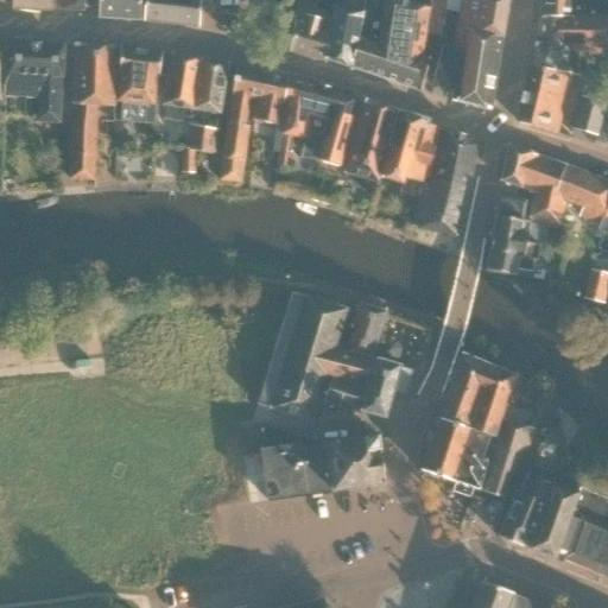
[(51,10),(52,7),(51,0),(11,0),(12,8),(51,10)]
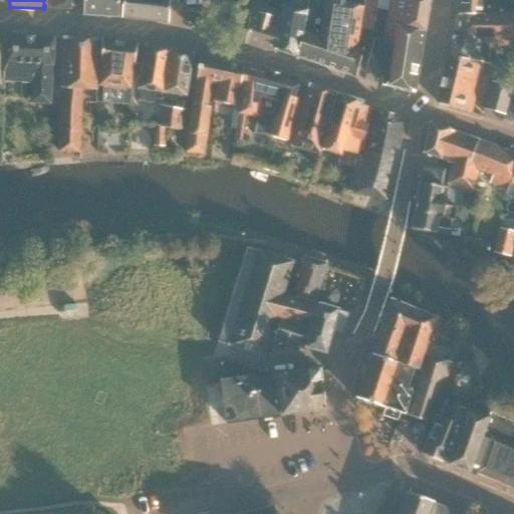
[(70,9),(70,0),(43,0),(44,6),(70,9)]
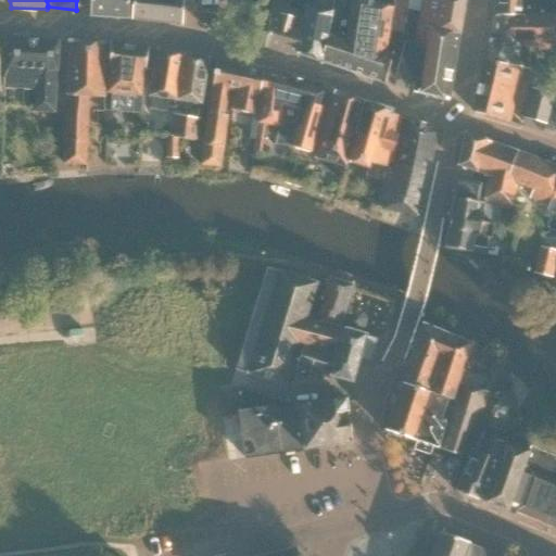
[(128,0),(90,0),(89,15),(128,17),(128,0)]
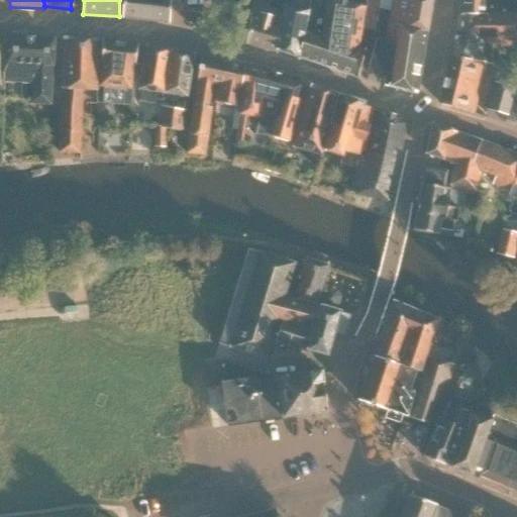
[(122,0),(121,17),(169,22),(170,0),(122,0)]
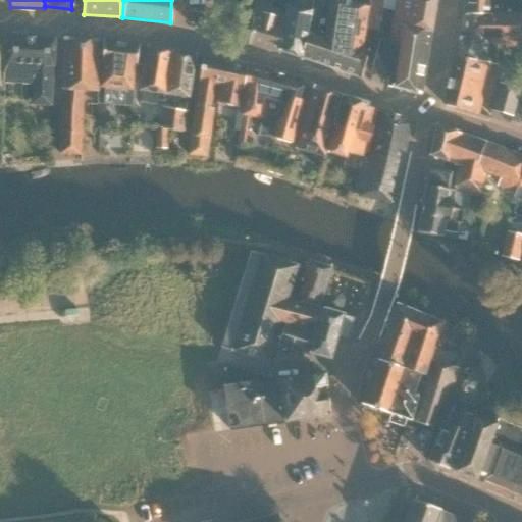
[(285,0),(285,5),(286,5),(279,51),(301,58),(308,31),(312,12),(297,8),(296,0),(285,0)]
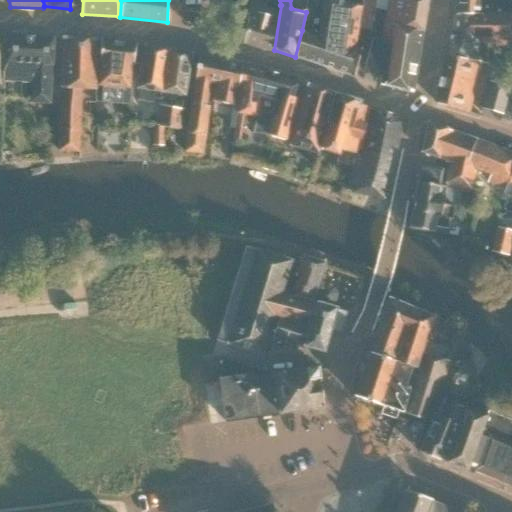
[(375,0),(362,0),(361,9),(356,7),(330,0),(323,0),(322,7),(314,6),(310,32),(302,30),(295,57),(353,76),(361,49),(356,47),(358,29),(370,31),(375,0)]
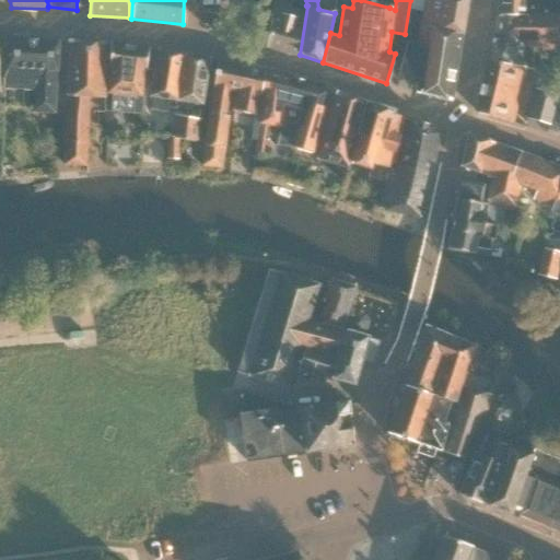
[(451,102),(466,0),(424,0),(421,28),(418,47),(408,44),(398,79),(417,84),(415,93),(451,102)]
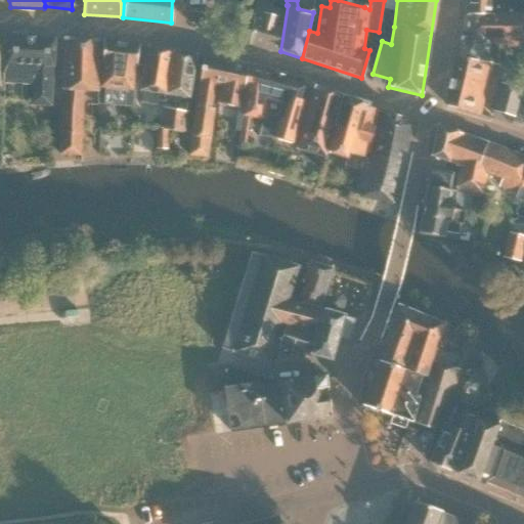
[(465,0),(465,15),(523,14),(523,6),(504,7),(504,0),(465,0)]
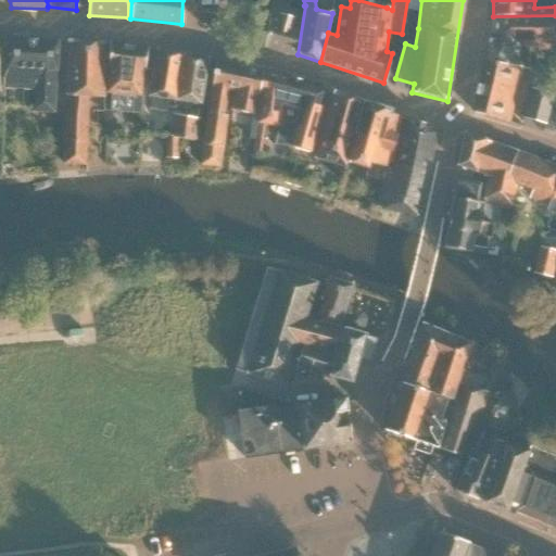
[(305,5),(304,5),(304,4),(303,13),(272,4),(264,47),(298,57),(298,54),(305,5)]
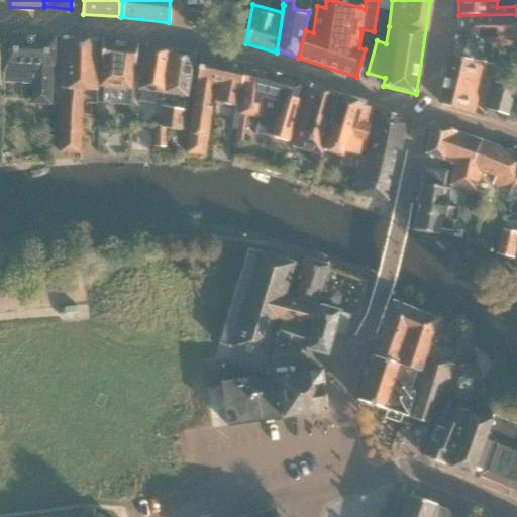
[(453,43),(491,45),(515,47),(516,46),(516,14),(458,15),(453,43)]
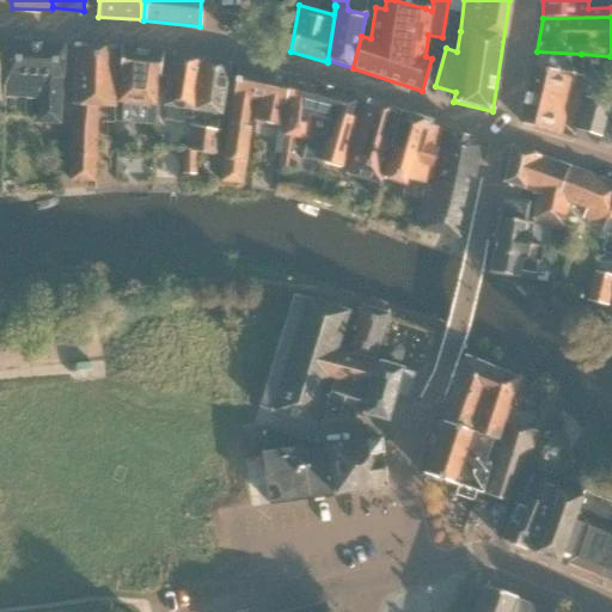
[(63,47),(32,46),(10,44),(10,47),(4,46),(1,96),(2,96),(37,97),(36,122),(59,123),(63,47)]
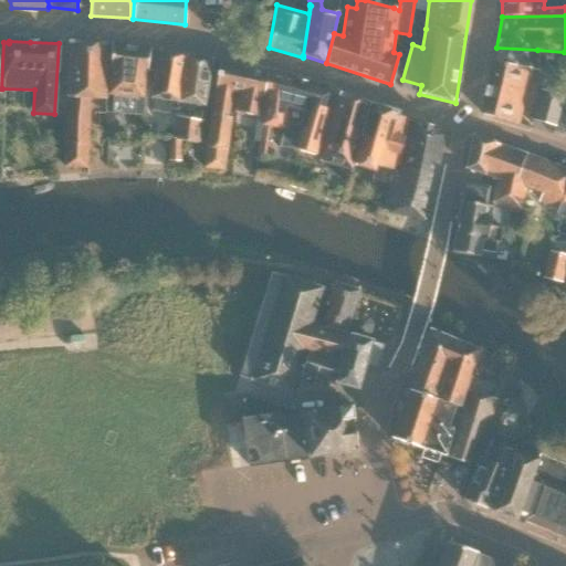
[(74,97),(94,98),(105,100),(106,98),(107,98),(106,69),(105,69),(106,44),(70,42),(67,97),(74,97)]
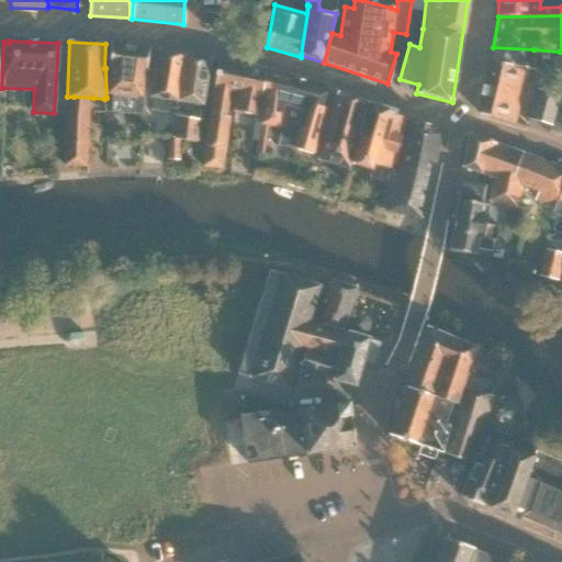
[(111,43),(110,69),(107,91),(144,96),(147,70),(149,48),(149,47),(111,43)]
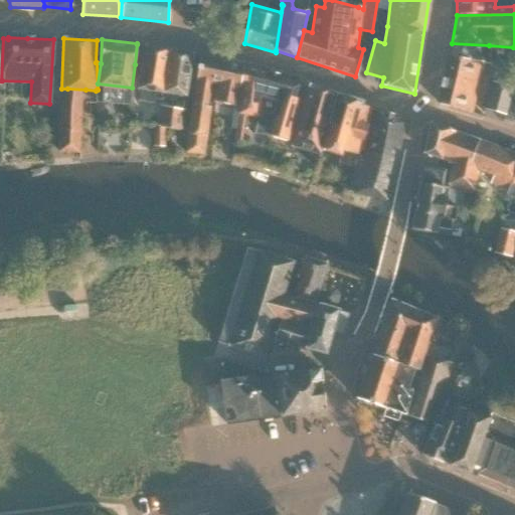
[(450,55),(484,60),(487,60),(489,45),(452,43),(450,55)]
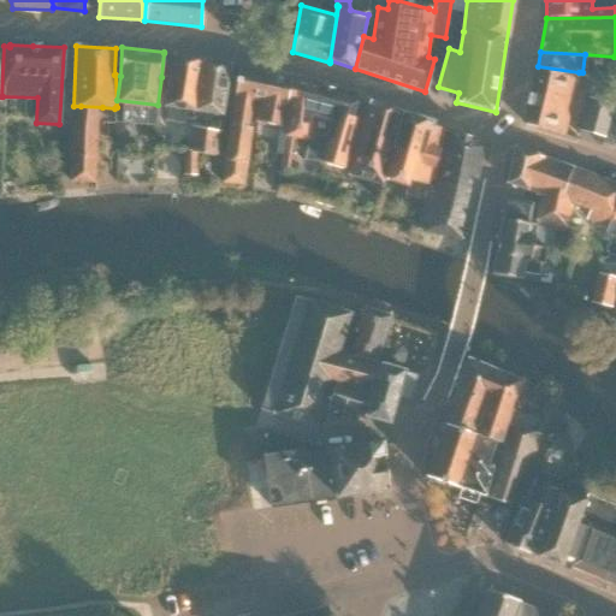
[(203,60),(173,54),(164,53),(161,77),(170,78),(165,106),(195,111),(203,60)]
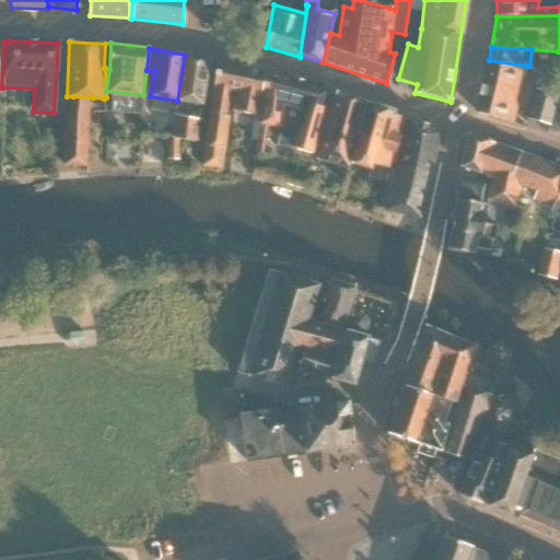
[(185,55),(177,101),(201,104),(209,59),(185,55)]
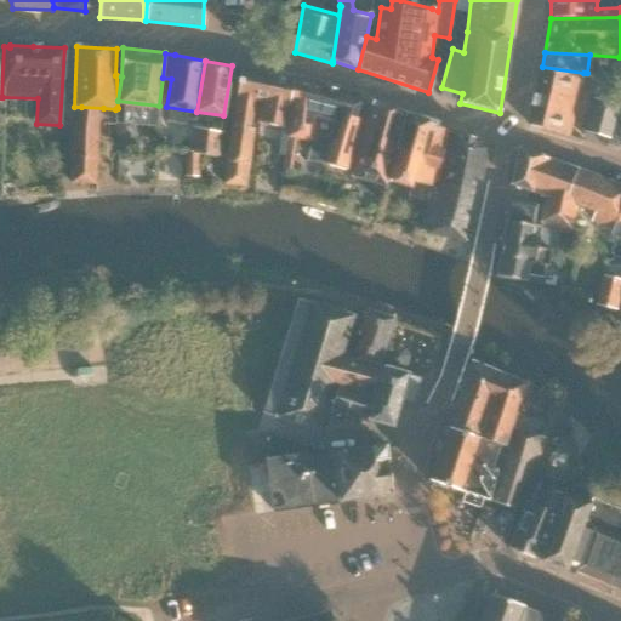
[(263,102),(271,73),(241,67),(223,184),(246,187),(255,130),(251,130),(256,101),(263,102)]
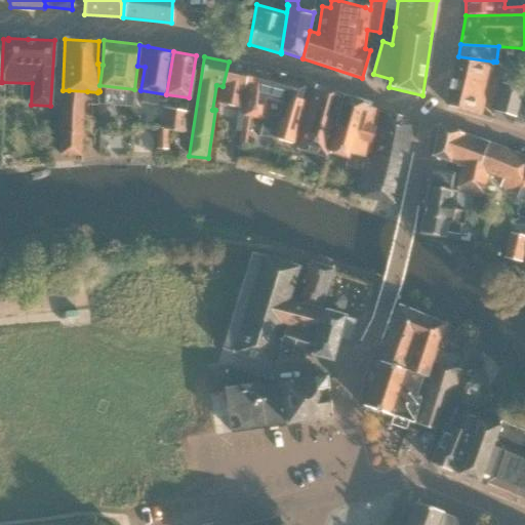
[(488,84),(493,62),(458,56),(455,56),(444,105),(481,115),(488,84)]
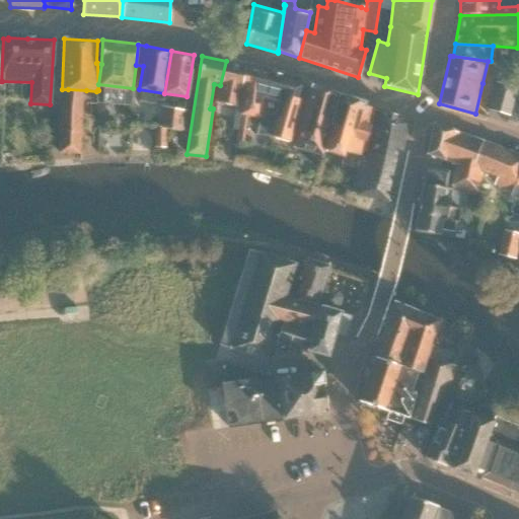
[(238,131),(240,115),(245,65),(243,64),(243,65),(226,61),(220,85),(216,101),(235,105),(232,131),(238,131)]
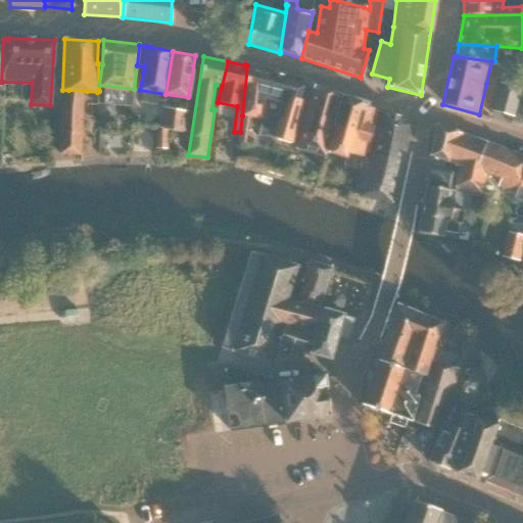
[(242,115),(262,119),(258,137),(275,140),(275,138),(293,144),(305,104),(298,101),(303,86),(302,86),(303,81),(247,65),(242,115)]
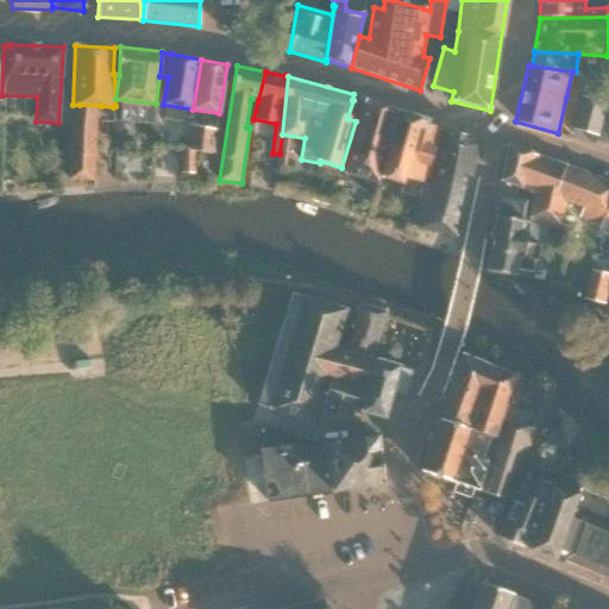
[(606,105),(582,99),(573,129),(597,136),(606,105)]
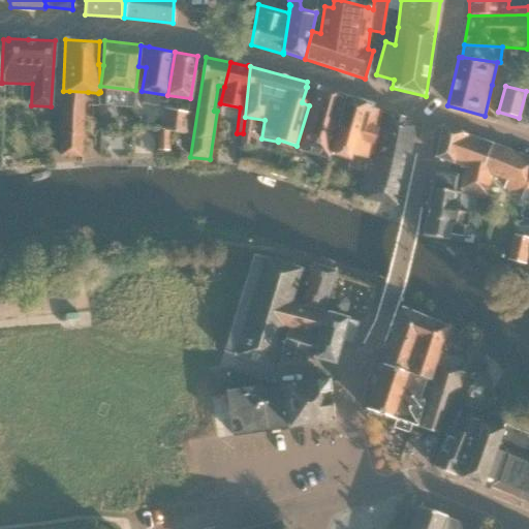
[(330,148),(345,96),(317,88),(299,151),(329,159),(330,153),(332,148),(330,148)]
